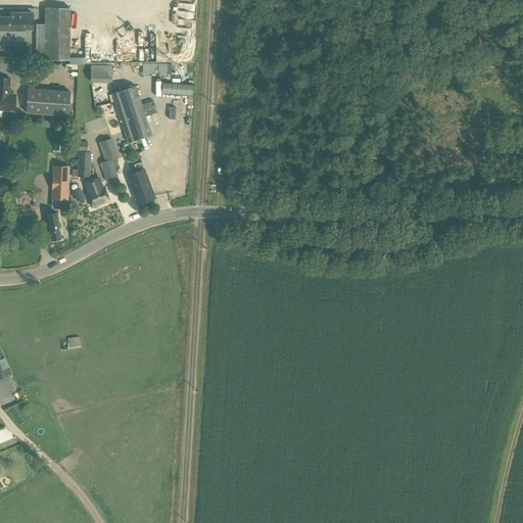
[(36,24),(36,59),(69,59),(69,7),(45,7),(45,24),(36,24)]
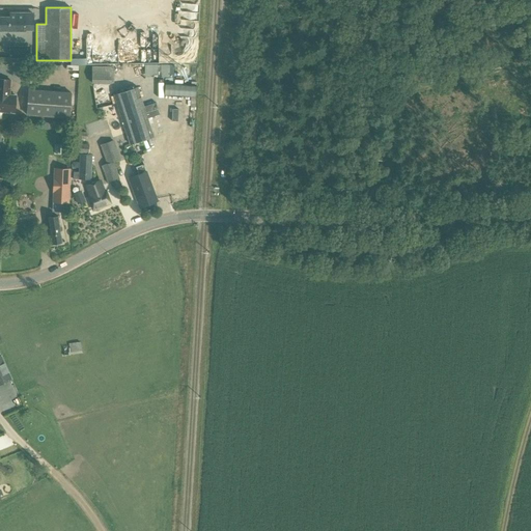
[(12,17),(0,17),(0,29),(16,30),(16,29),(25,29),(25,26),(33,26),(33,14),(25,14),(25,12),(12,12),(12,17)]
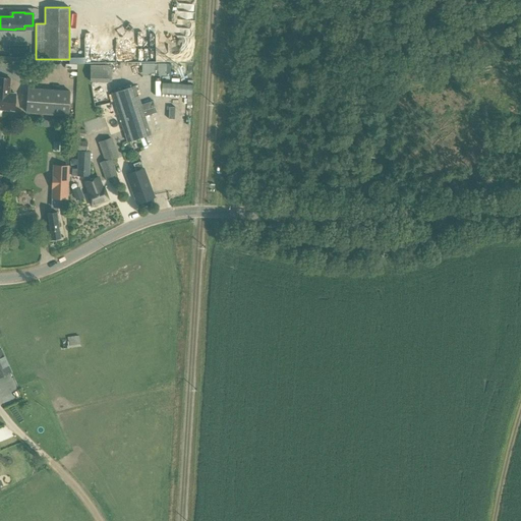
[(147,18),(127,20),(128,32),(137,31),(137,25),(147,25),(147,18)]
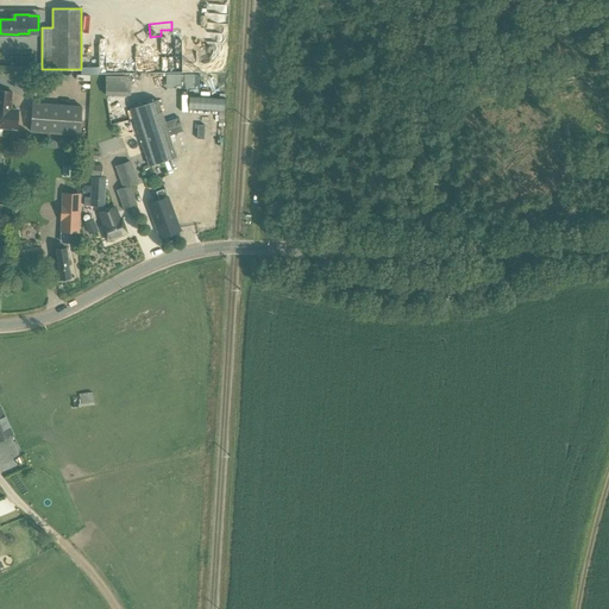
[(212,39),(214,48),(223,45),(221,38),(212,39)]
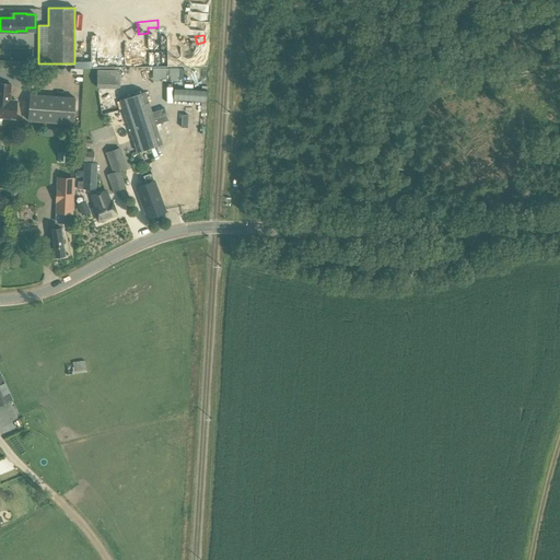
[(14,38),(14,48),(28,47),(27,37),(14,38)]
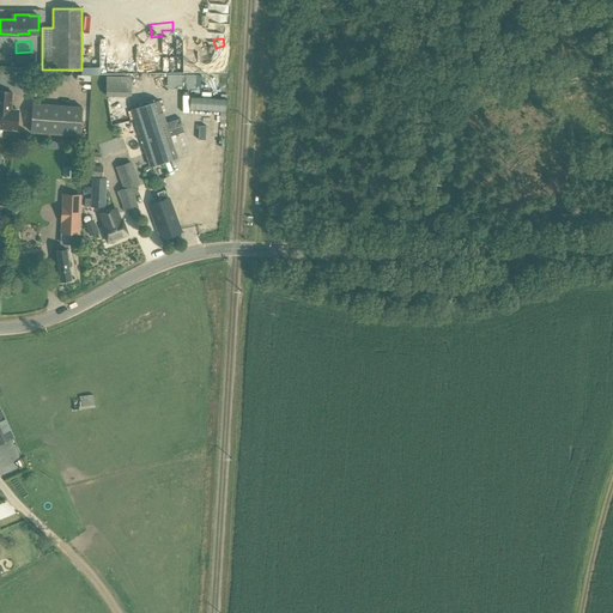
[(217,55),(205,60),(211,74),(223,70),(217,55)]
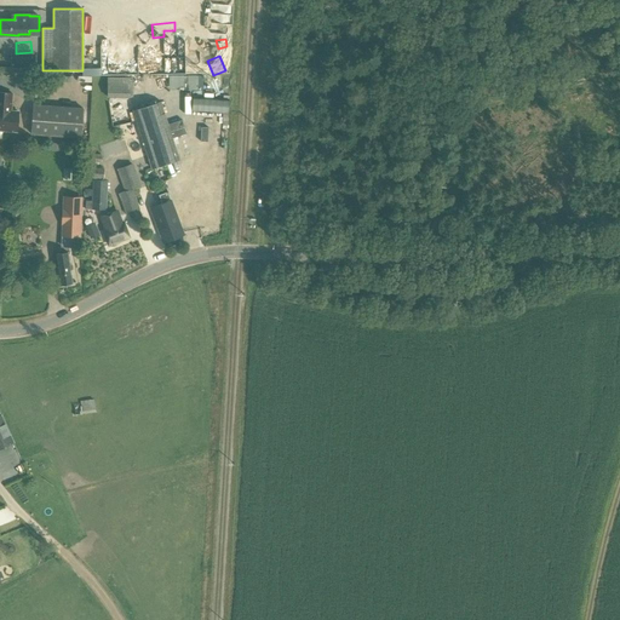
[(181,59),(181,73),(193,73),(191,59),(181,59)]
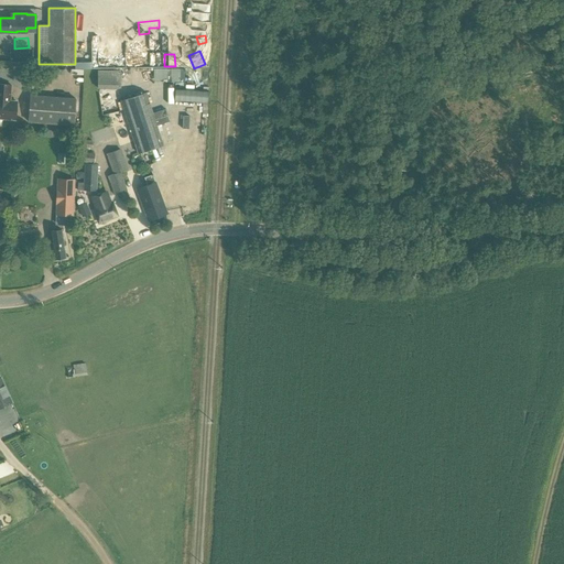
[(160,69),(160,82),(186,83),(186,69),(160,69)]
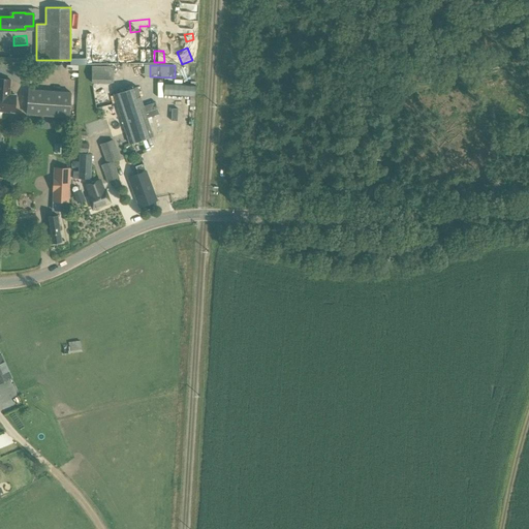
[(182,75),(193,75),(192,65),(182,65),(182,75)]
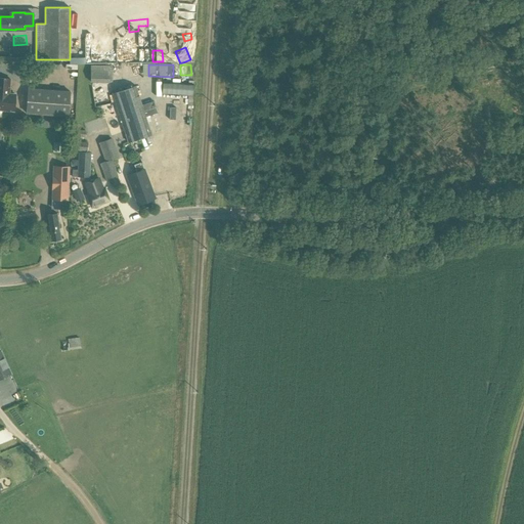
[(91,66),(91,82),(110,83),(111,66),(91,66)]
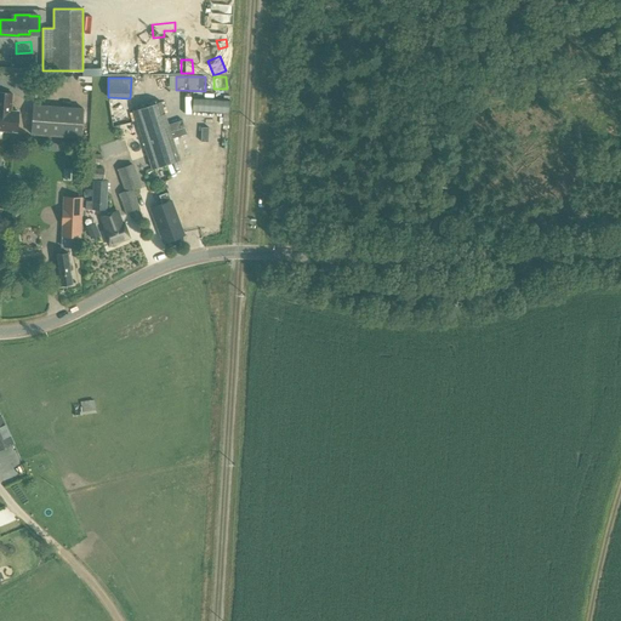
[(0,130),(17,131),(18,112),(11,110),(12,93),(0,91),(0,130)]
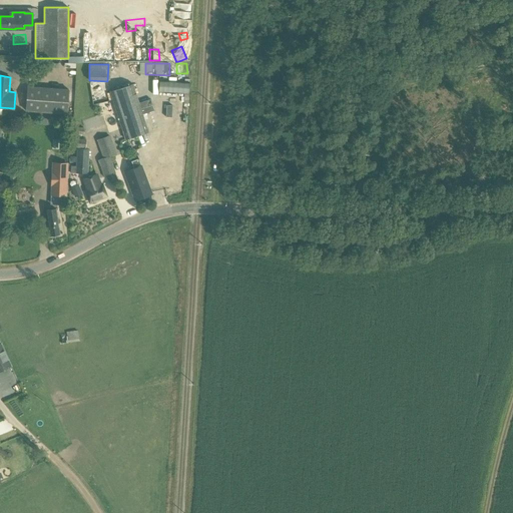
[(131,84),(109,92),(124,139),(147,131),(131,84)]
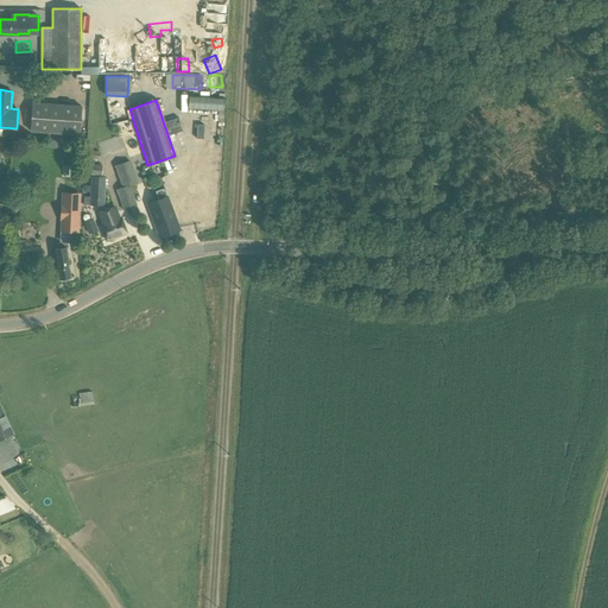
[(33,102),(31,131),(80,134),(82,106),(33,102)]
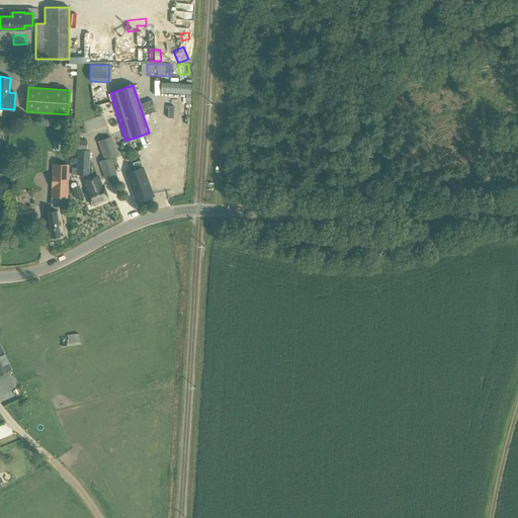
[(111,138),(98,142),(104,160),(99,162),(105,179),(117,175),(111,158),(117,156),(111,138)]
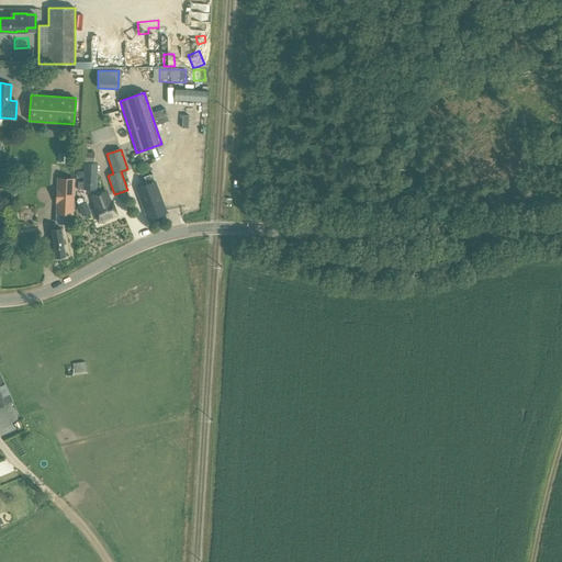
[(80,153),(80,161),(94,163),(94,154),(80,153)]
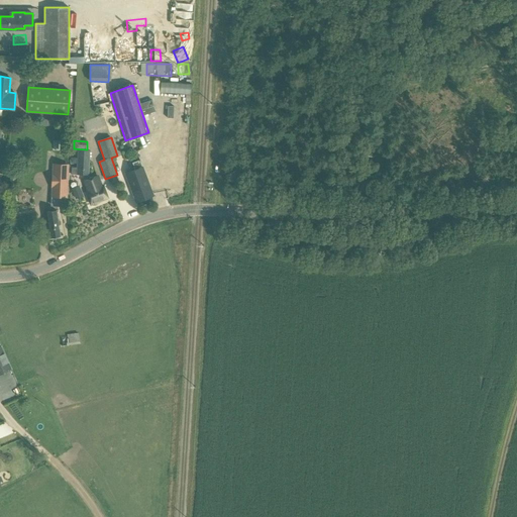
[(74,150),(73,174),(89,175),(90,151),(74,150)]
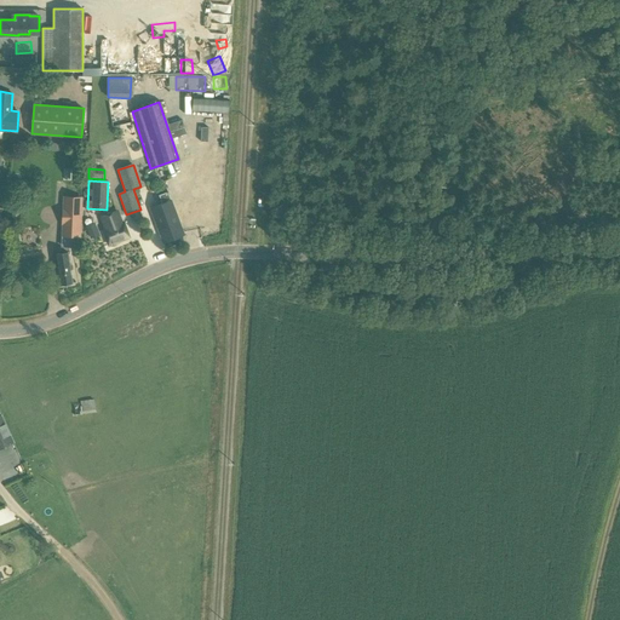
[(162,204),(150,208),(164,242),(184,234),(167,193),(159,195),(162,204)]
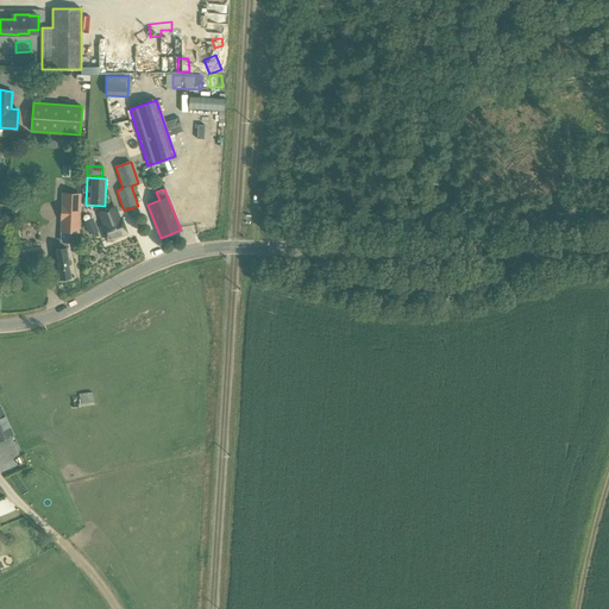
[(79,231),(80,194),(63,194),(62,231),(70,231),(70,242),(79,242),(79,231)]
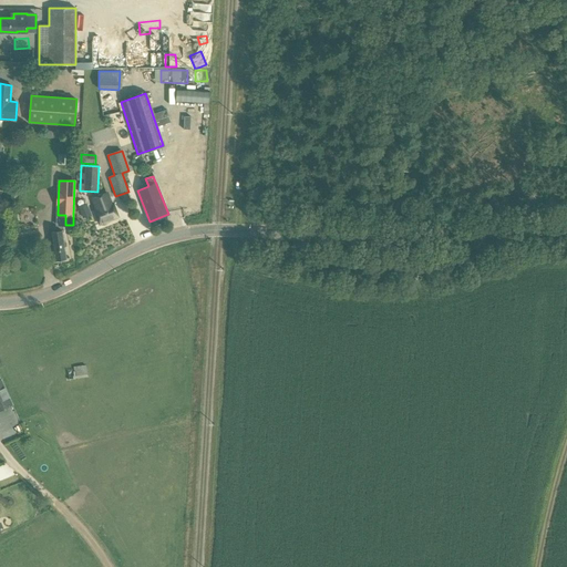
[(103,194),(92,198),(96,209),(94,209),(100,224),(119,217),(114,204),(107,206),(103,194)]
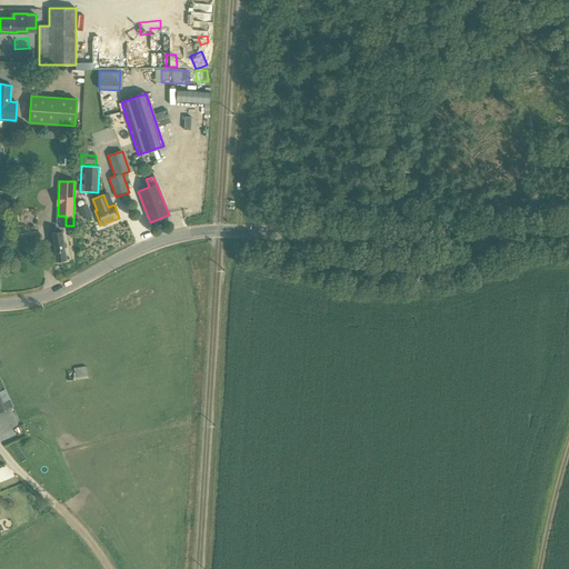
[(86,206),(78,208),(80,217),(88,215),(86,206)]
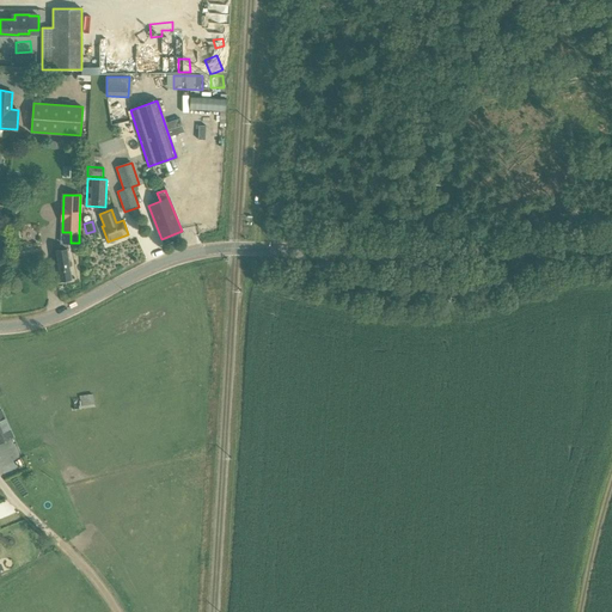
[(60,261),(54,262),(55,271),(57,271),(60,281),(71,279),(66,250),(59,251),(60,261)]
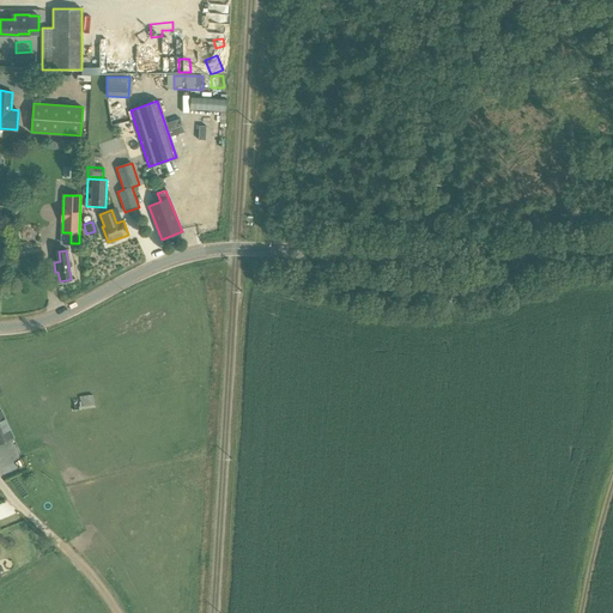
[(92,395),(71,400),(73,412),(95,407),(92,395)]
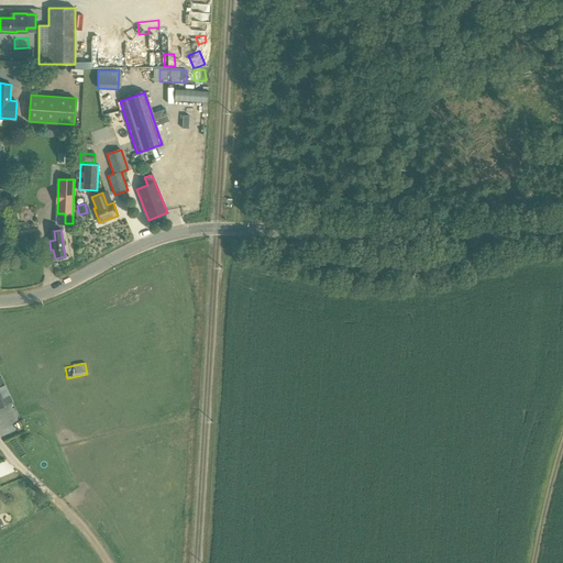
[(2,375),(0,376),(0,406),(13,400),(2,375)]
